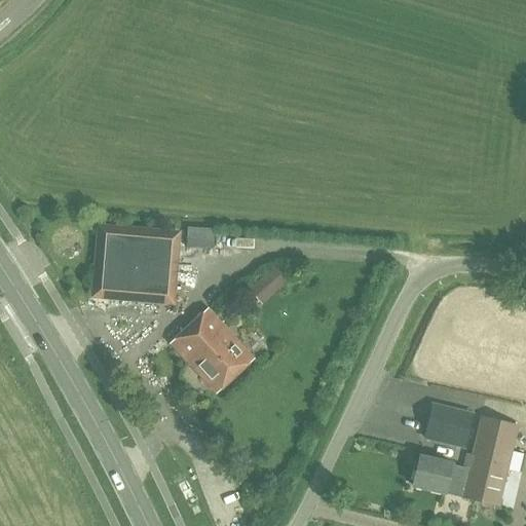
[(175,305),(176,297),(181,231),(97,224),(90,298),(175,305)]
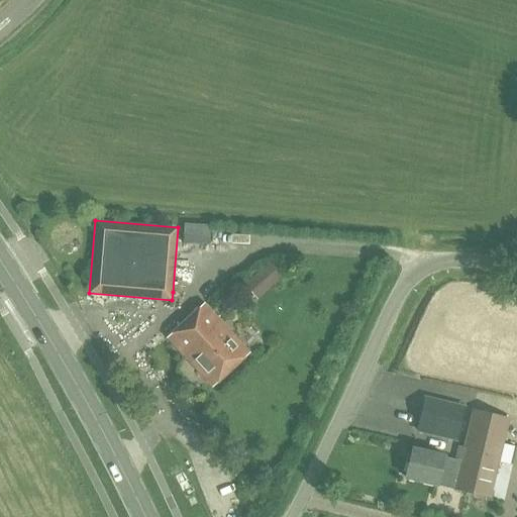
[(209,245),(210,224),(184,223),(182,243),(209,245)]
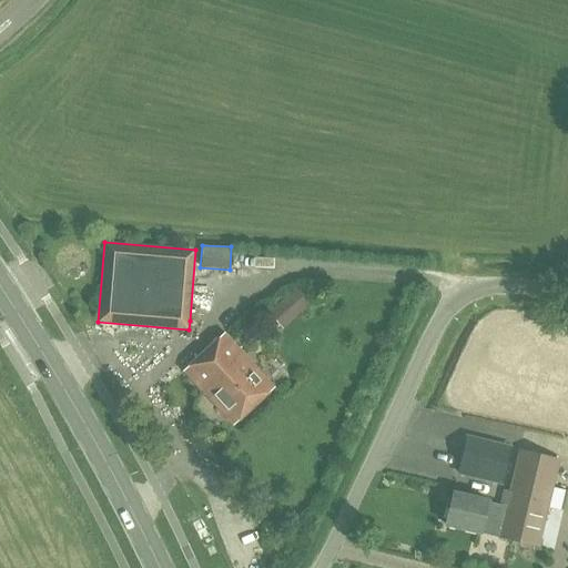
[(292,320),(311,303),(296,287),(279,305),(292,320)]
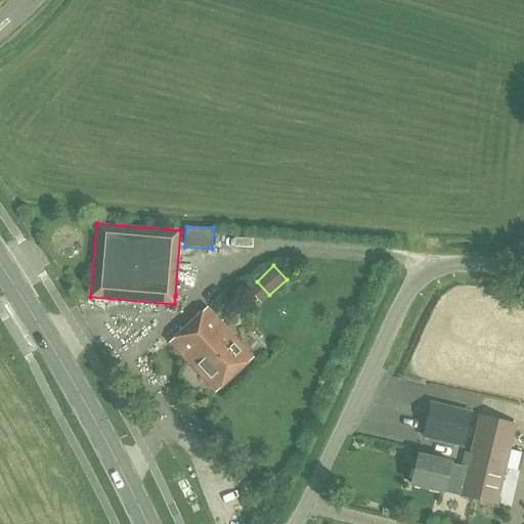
[(215,391),(252,356),(207,308),(170,343),(215,391)]
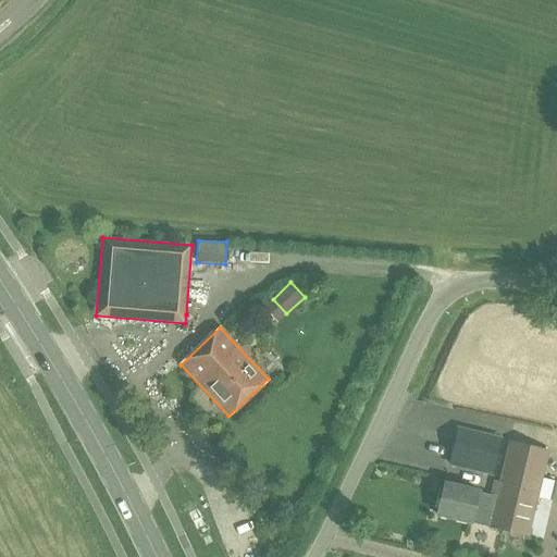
[(493,477),(499,447),(460,437),(453,467),(493,477)]
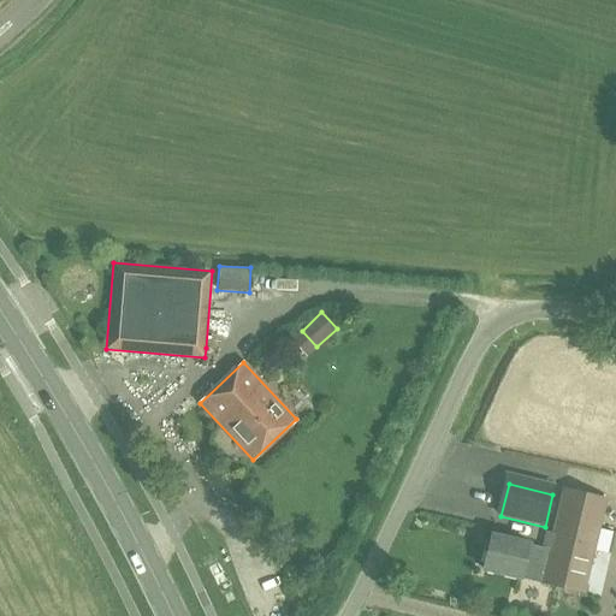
[(585,594),(609,497),(562,486),(551,532),(545,531),(542,546),(529,544),(491,534),(484,569),(521,578),(540,584),(585,594)]
